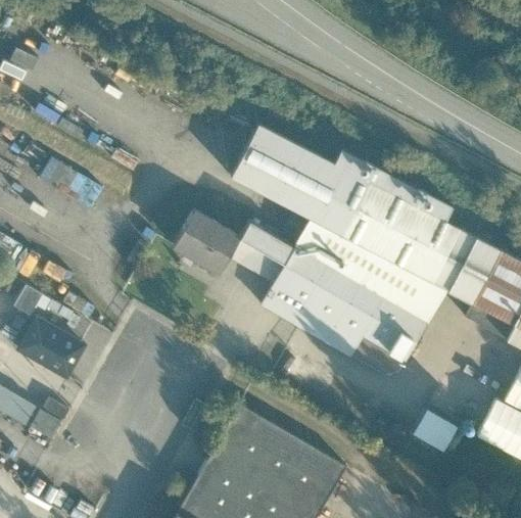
[(520,321),(520,255),(262,122),(234,174),(520,321)]
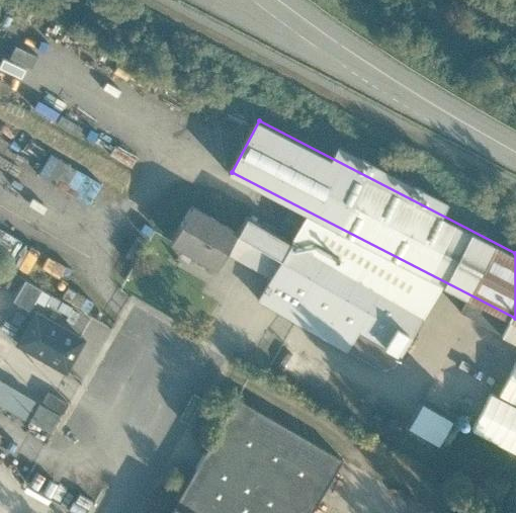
[(238,232),(193,201),(167,241),(211,271),(238,232)]
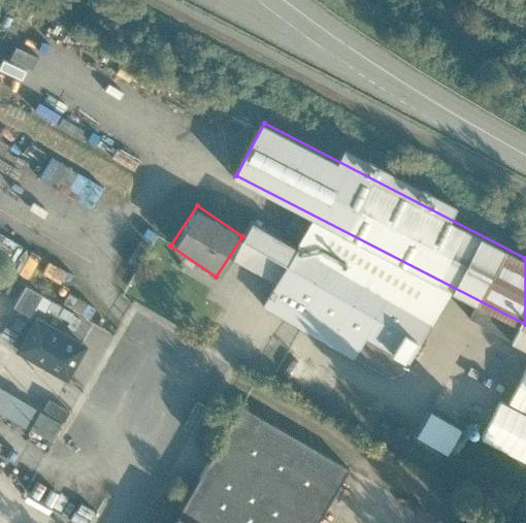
[(398,384),(432,323),(299,250),(266,311),(398,384)]
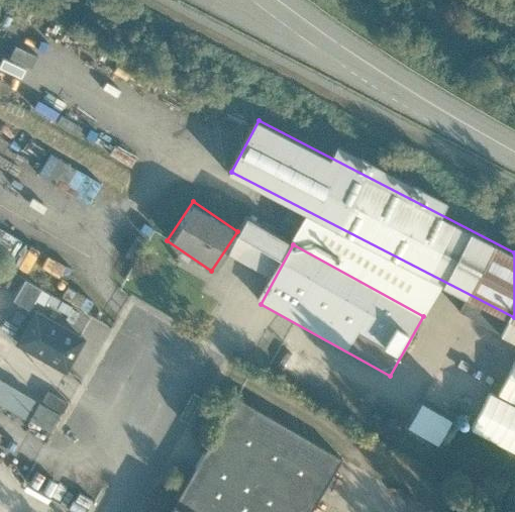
[(12,345),(82,383),(92,364),(78,355),(86,339),(30,310),(12,345)]
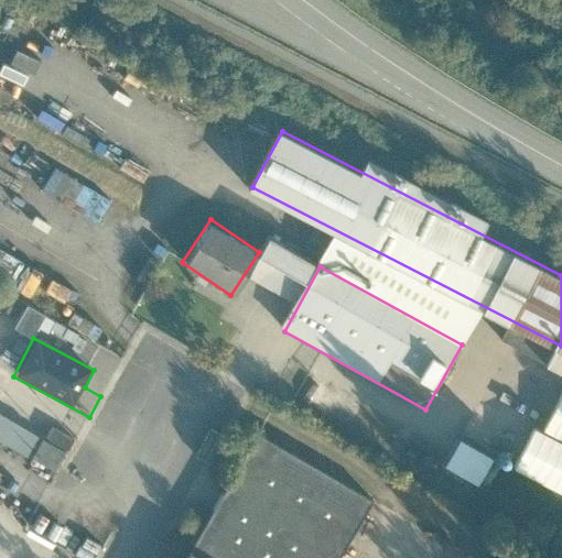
[(532,428),(511,471),(561,495),(561,392),(541,433),(532,428)]
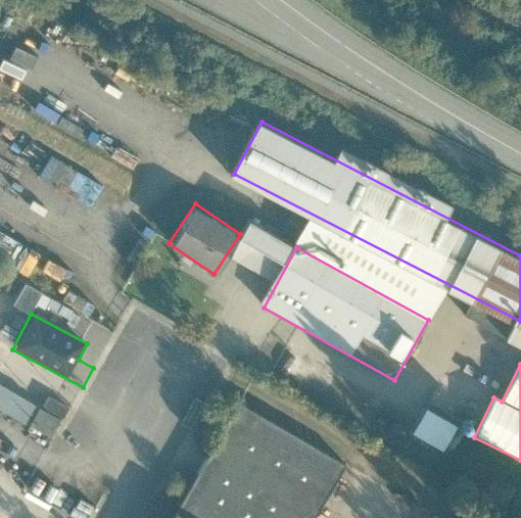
[(0,411),(26,424),(37,404),(0,384),(0,411)]
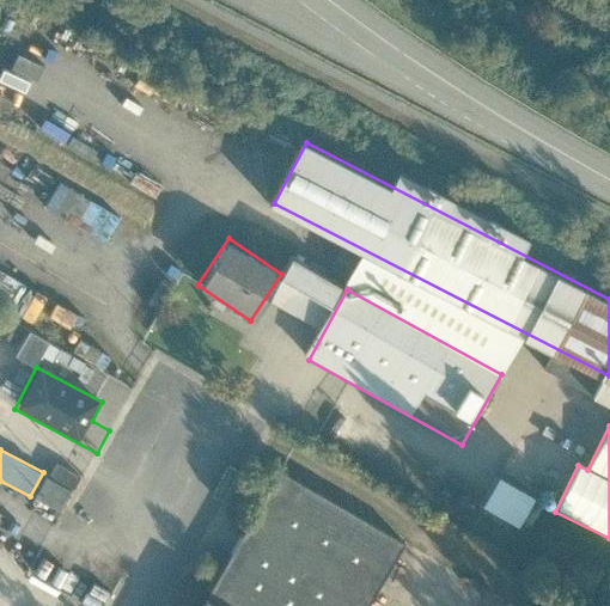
[(36,502),(62,513),(77,476),(52,466),(36,502)]
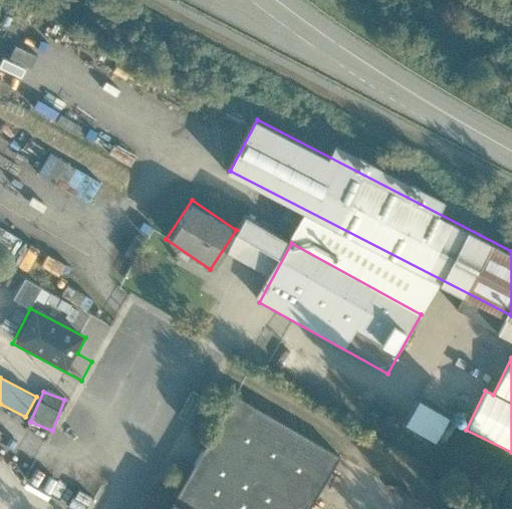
[(238,398),(171,508),(313,508),(342,460),(238,398)]
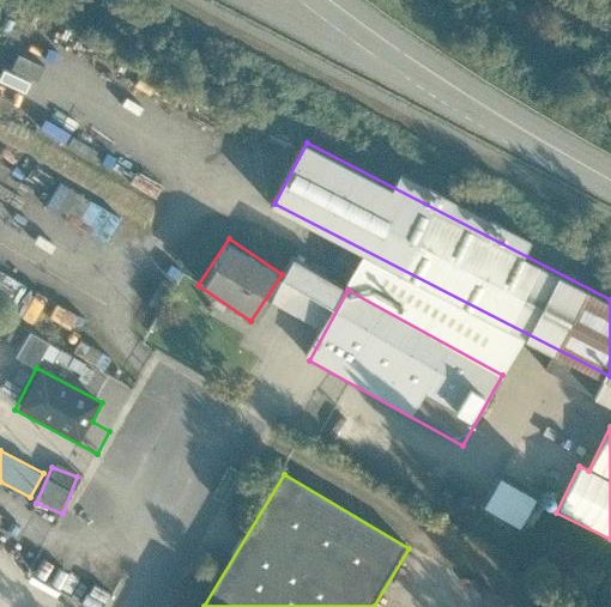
[(482,509),(520,528),(534,497),(497,478),(482,509)]
